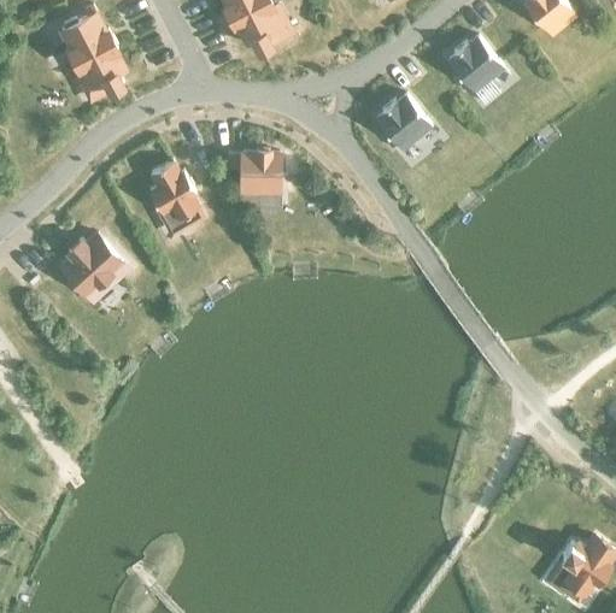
[(221,0),(226,9),(224,10),(233,27),(235,25),(245,45),(252,41),(258,52),(270,45),(265,34),(280,27),(274,16),(280,13),(275,5),(276,4),(273,0),(221,0)]
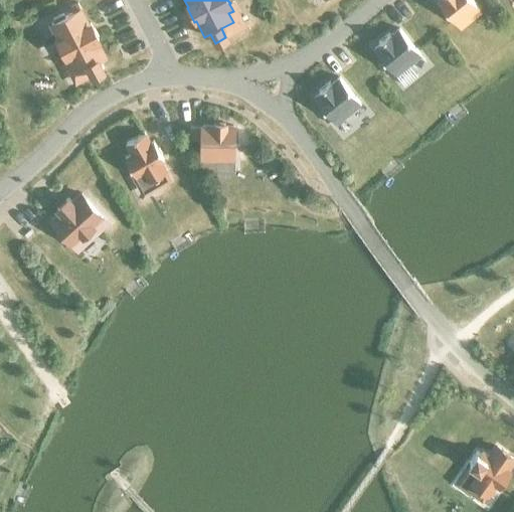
[(468,0),(438,0),(435,3),(453,25),(469,12),(474,18),(478,14),(473,8),(474,8),(468,0)]
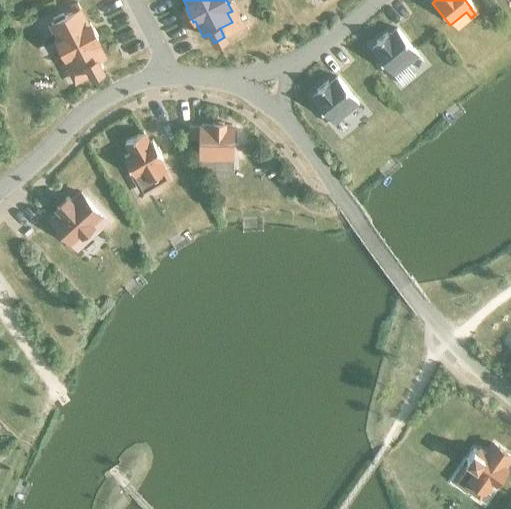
[(64,66),(69,64),(73,72),(85,66),(90,75),(101,69),(96,60),(102,57),(94,41),(95,41),(88,26),(86,27),(78,12),(75,6),(68,10),(71,16),(63,20),(61,17),(51,22),(53,25),(49,27),(58,42),(53,45),(60,59),(64,66)]
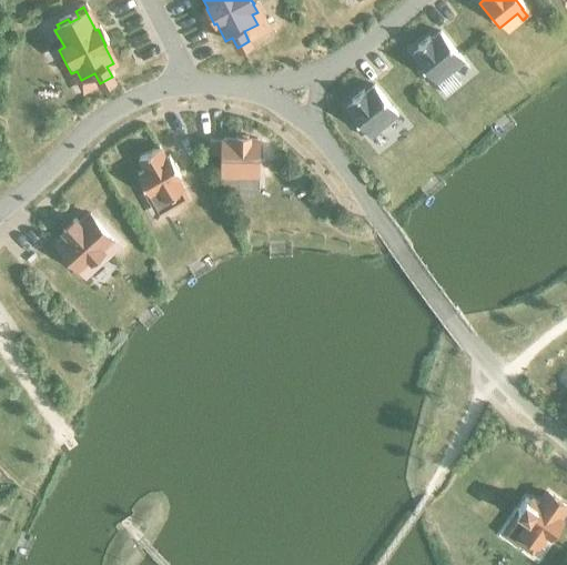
[(418,51),(411,58),(424,73),(419,78),(425,86),(431,81),(444,70),(448,76),(462,64),(438,36),(428,43),(426,41),(416,49),(418,51)]
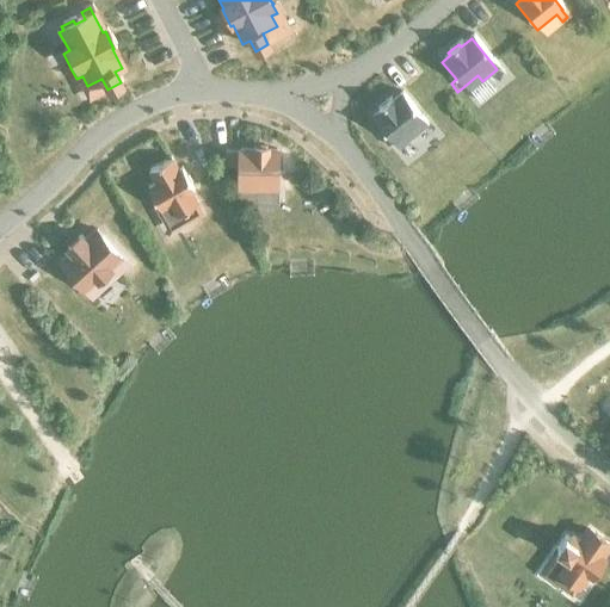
[(379,113),(371,119),(381,131),(386,137),(380,142),(387,149),(392,144),(392,146),(407,132),(412,138),(426,127),(401,95),(390,104),(388,101),(377,111),(379,113)]
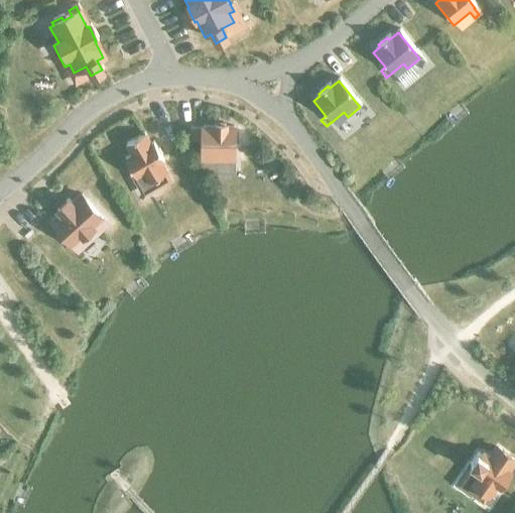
[(213,129),(201,129),(201,130),(201,144),(201,163),(217,163),(217,157),(233,157),(239,157),(239,149),(233,149),(233,130),(225,130),(225,127),(213,127),(213,129)]
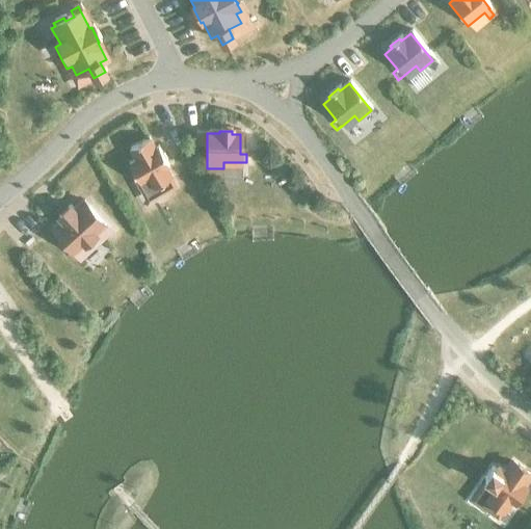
[(207,134),(194,134),(194,149),(207,149),(207,134)]
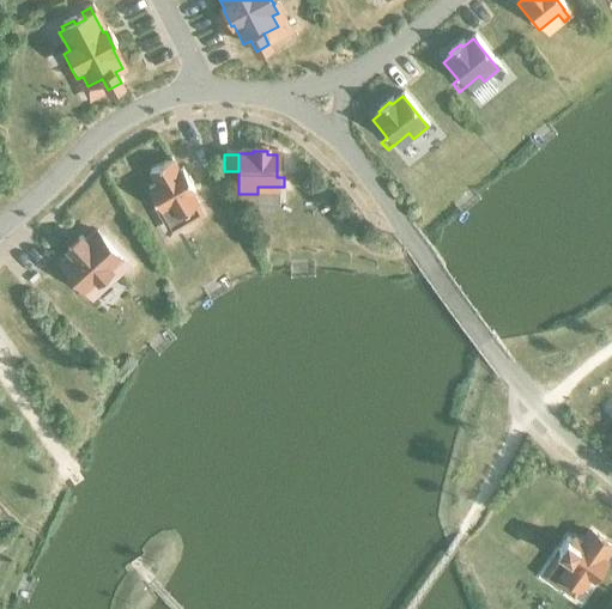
[(177,175),(169,162),(149,174),(156,187),(146,193),(158,212),(168,206),(175,219),(186,213),(189,221),(199,215),(195,207),(188,194),(192,192),(181,172),(177,175)]
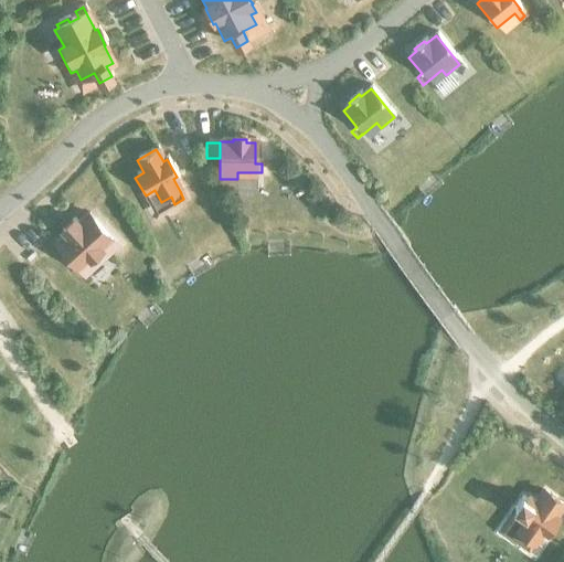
[(86,216),(76,225),(73,221),(61,232),(64,236),(54,245),(78,272),(100,253),(106,258),(116,250),(110,243),(86,216)]
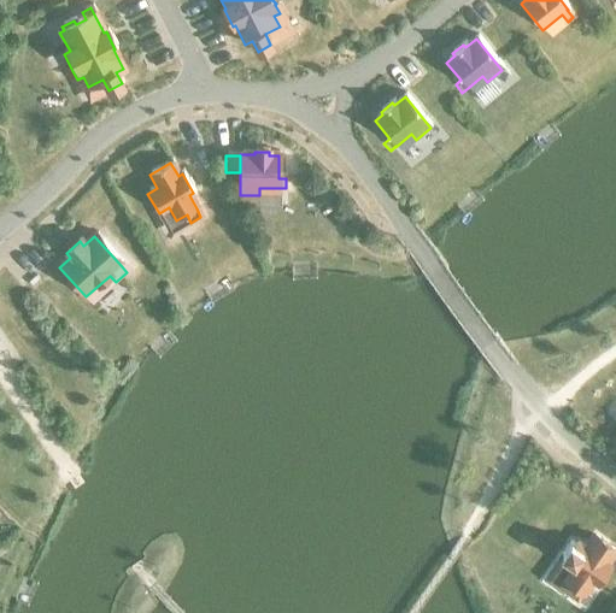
[(569,596),(578,602),(582,595),(584,595),(592,583),(596,585),(608,567),(604,565),(612,553),(605,548),(606,547),(600,543),(600,544),(593,540),(585,552),(576,546),(574,548),(569,544),(561,558),(565,561),(564,564),(573,570),(564,582),(574,589),(569,596)]
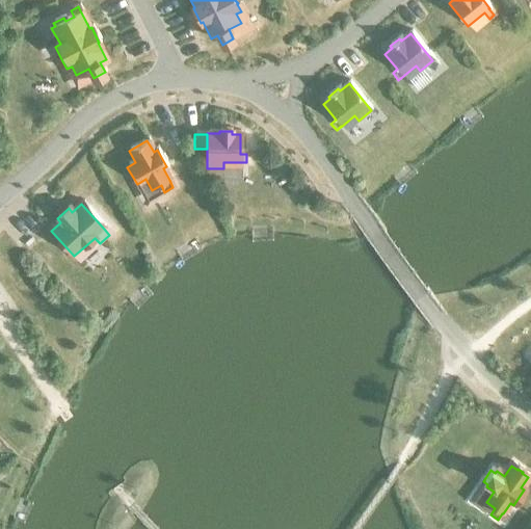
All buildings are outlined.
